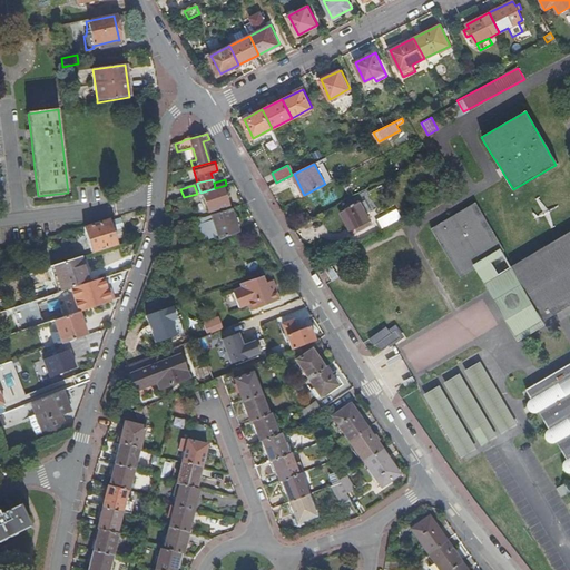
[(228,206),(223,186),(202,193),(209,213),(228,206)]
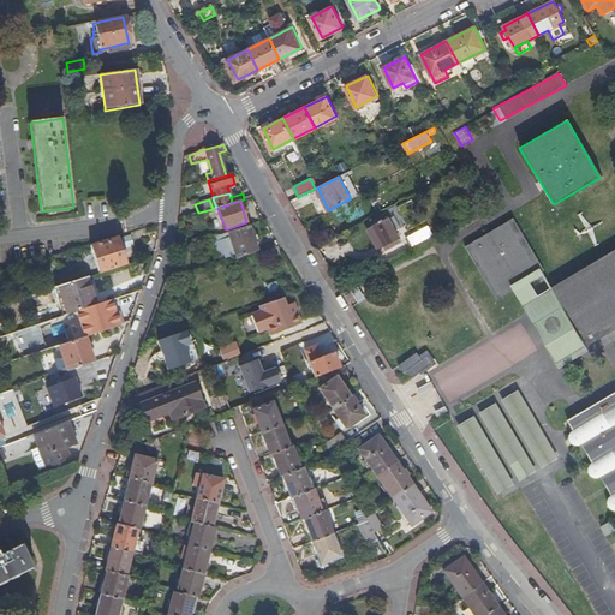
[(388,218),(369,228),(376,244),(380,243),(382,246),(399,237),(388,218)]
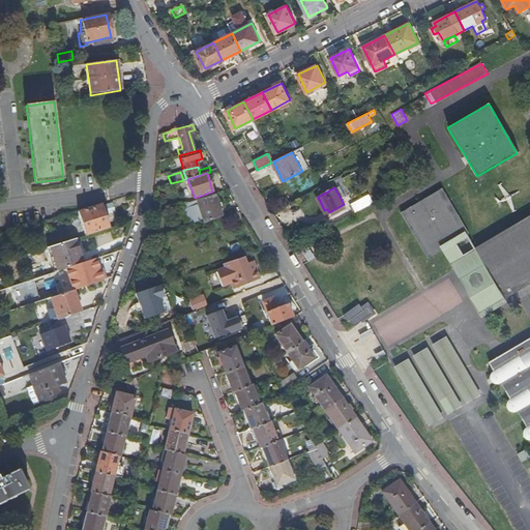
[(441,188),(402,212),(429,257),(442,248),(454,241),(467,233),(441,188)]
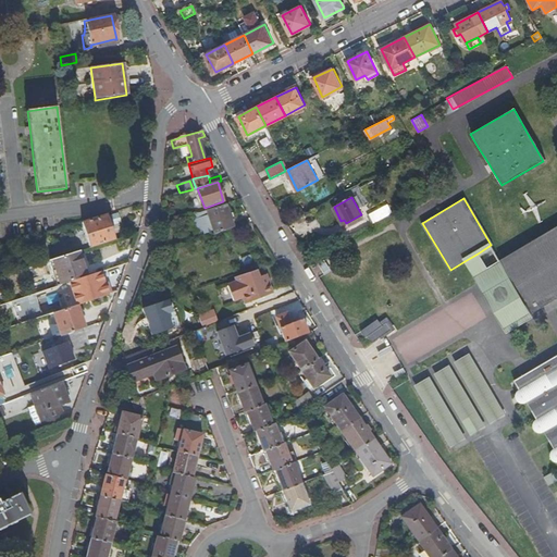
[(214,234),(234,227),(225,205),(207,211),(214,234)]
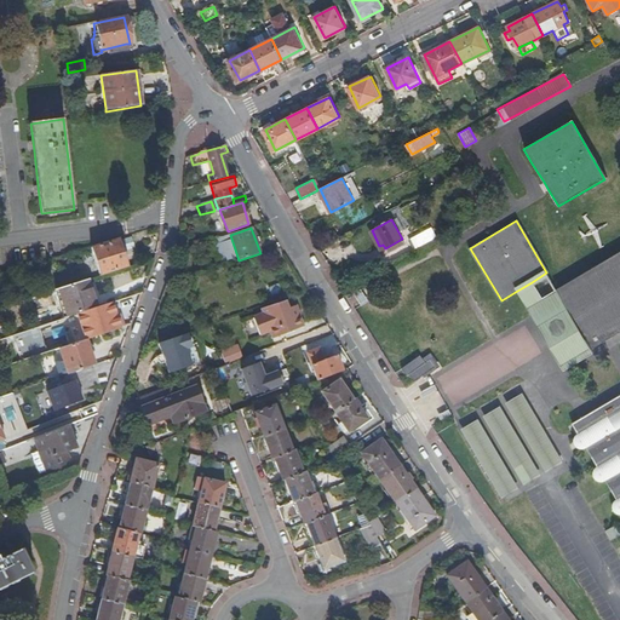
[(415,248),(437,237),(432,228),(411,240),(415,248)]
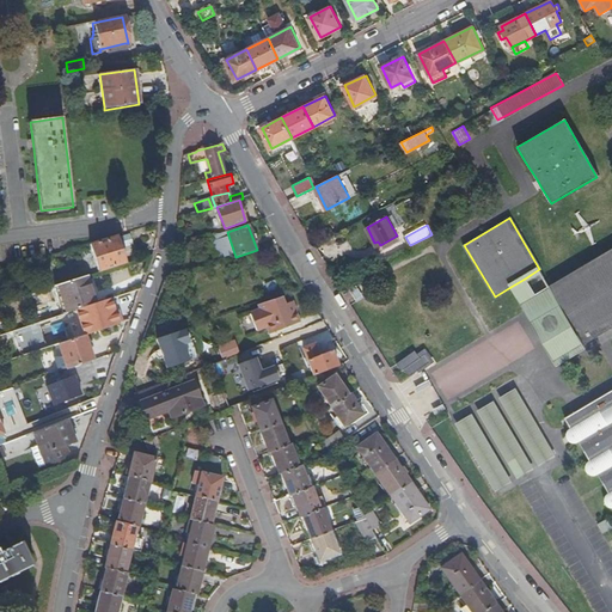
[(221,249),(231,245),(228,238),(222,239),(222,236),(218,237),(221,249)]
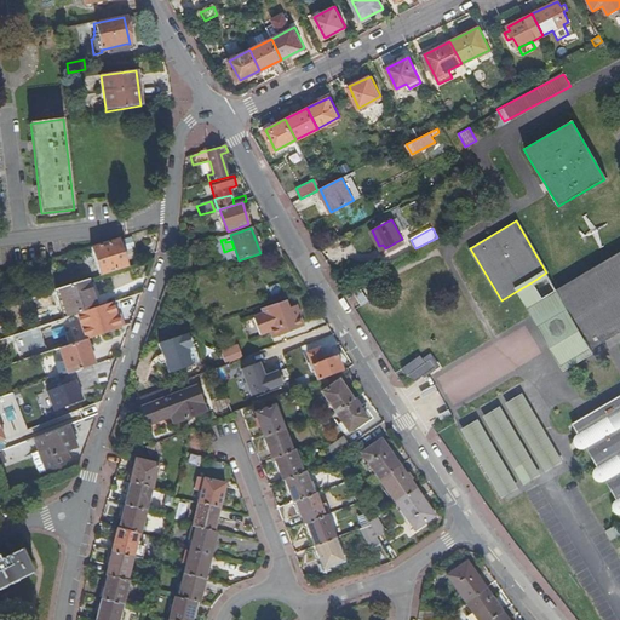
[(119,240),(90,248),(99,276),(126,268),(119,240)]
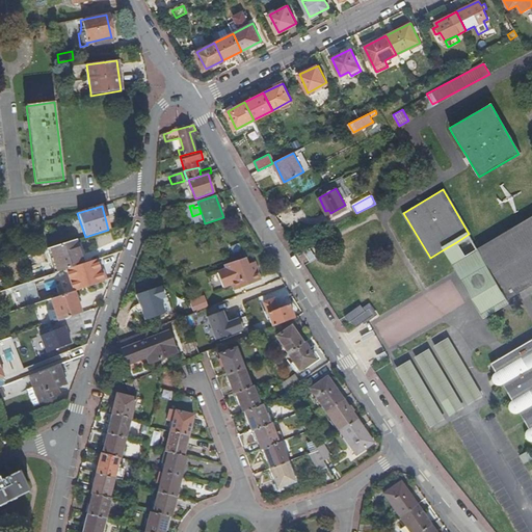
[(531,215),(477,248),(490,272),(507,299),(531,284),(531,215)]
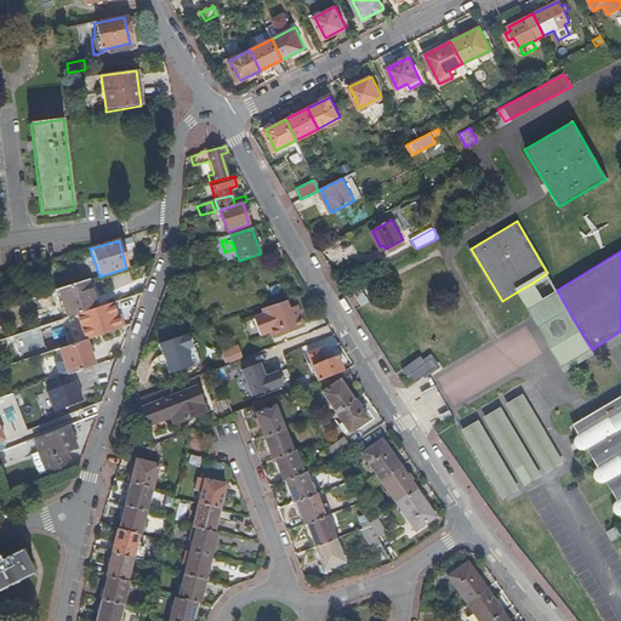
[(129,272),(112,277),(114,286),(131,281),(129,272)]
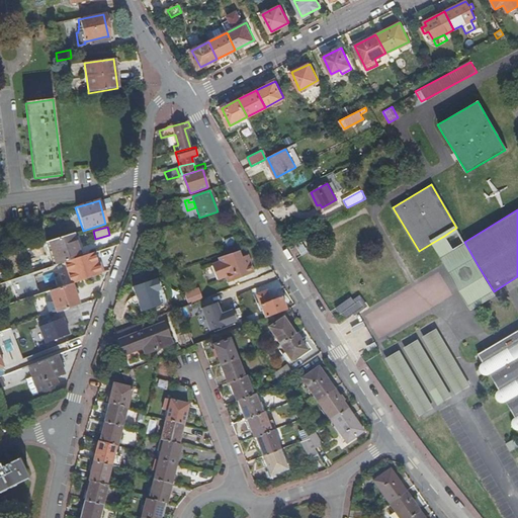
[(432,243),(470,310),(496,295),(494,291),(464,242),(456,228),(444,236),(432,243)]
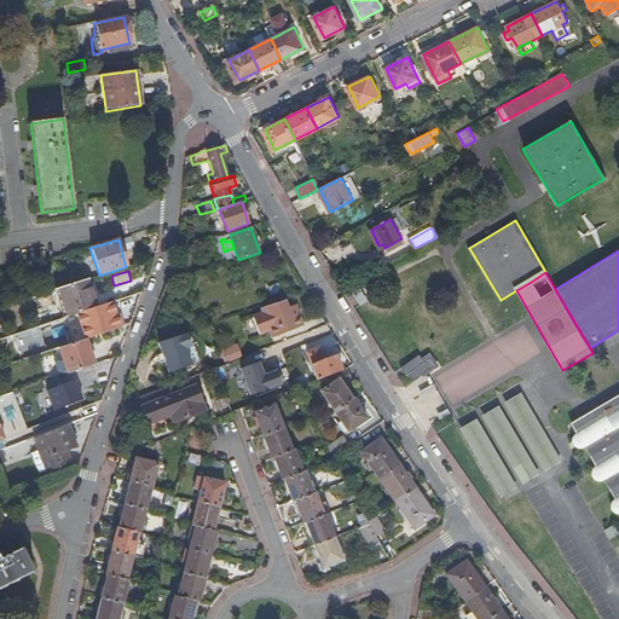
[(61,301),(65,318),(79,313),(96,308),(86,281),(52,291),(56,302),(61,301)]
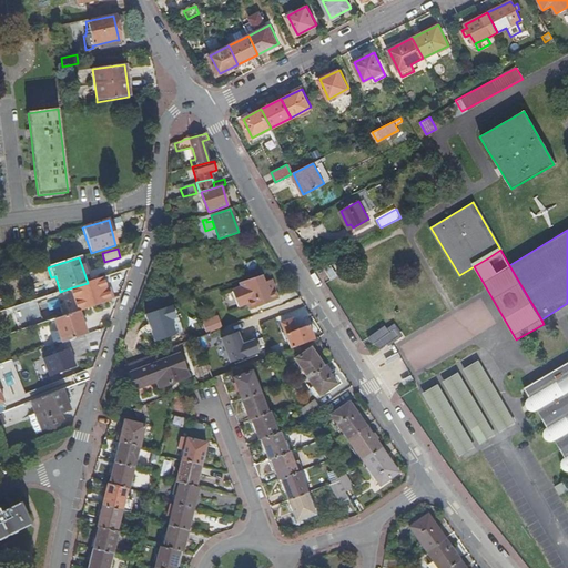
[(265,283),(262,276),(240,283),(241,287),(232,291),(240,308),(249,305),(251,311),(279,300),(275,290),(273,290),(270,282),(265,283)]
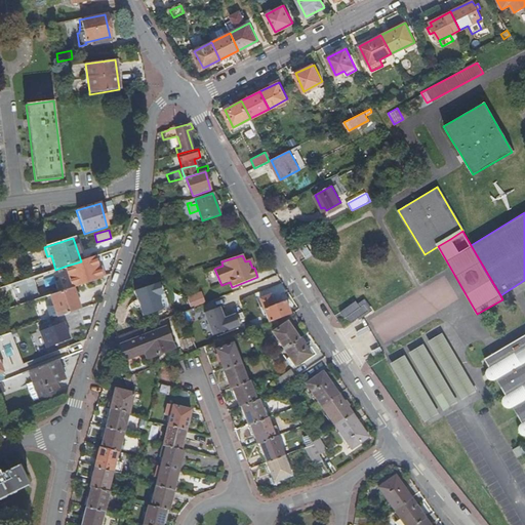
[(81,285),(102,279),(95,259),(75,267),(78,276),(81,285)]
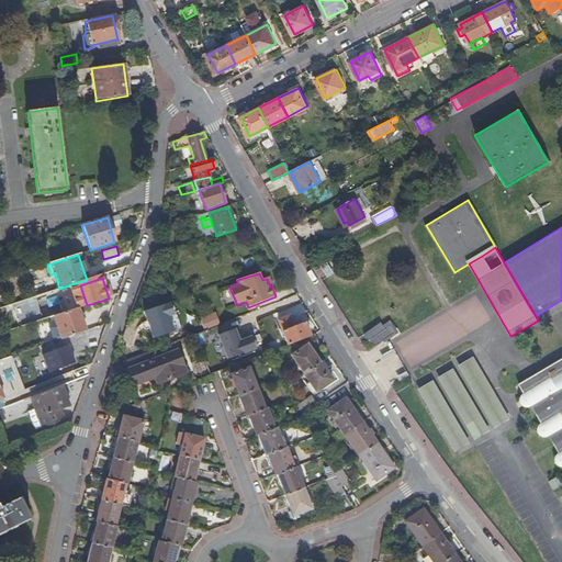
[(74,290),(71,284),(59,289),(56,290),(55,290),(56,296),(74,290)]
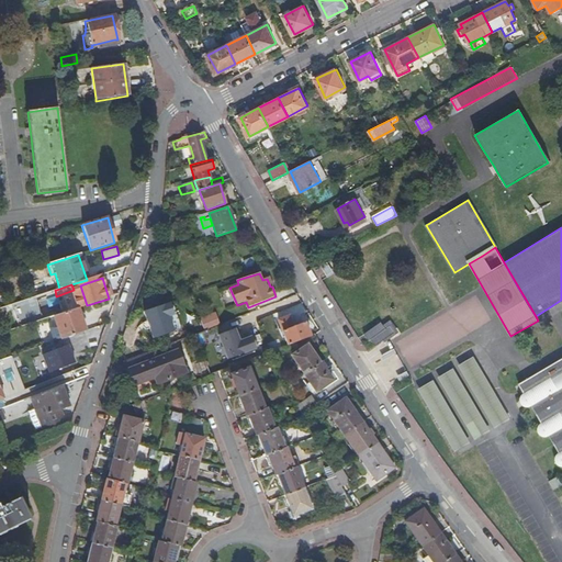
[(87,305),(83,295),(76,299),(79,308),(87,305)]
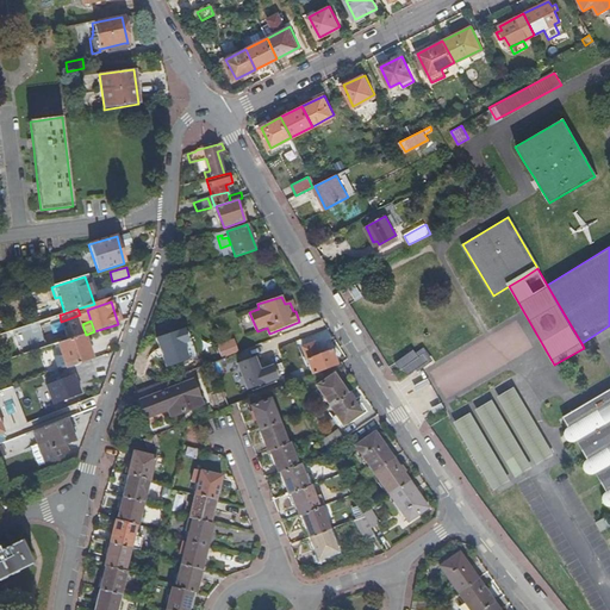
[(0,352),(41,340),(35,324),(0,334),(0,352)]
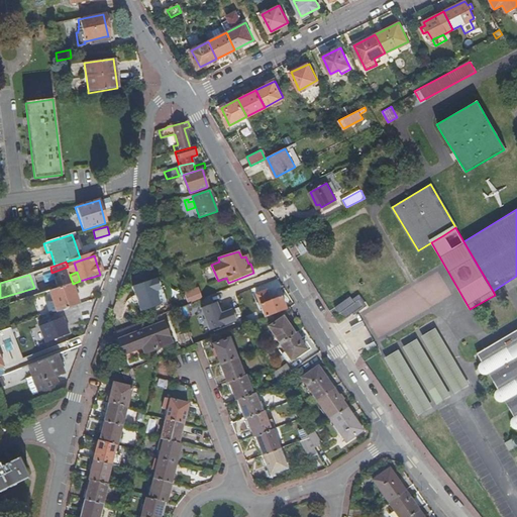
[(158,279),(132,287),(140,312),(161,306),(157,292),(161,290),(158,279)]
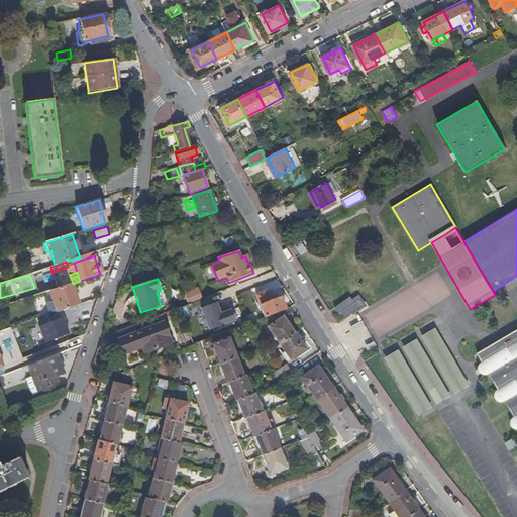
[(59,312),(80,305),(73,284),(52,291),(59,312)]
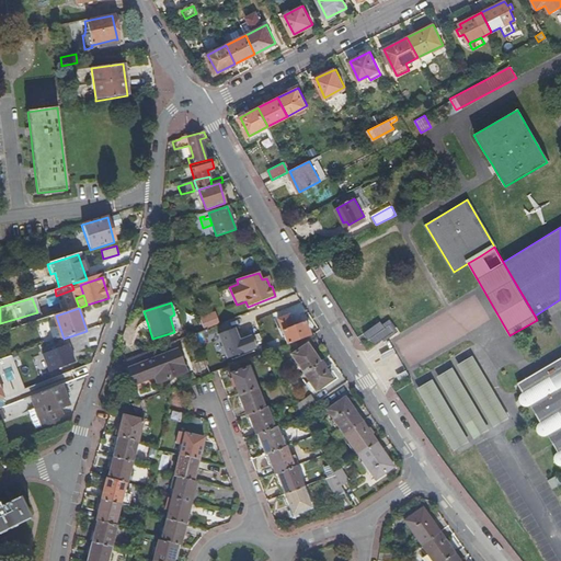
[(208,329),(220,324),(216,313),(201,319),(205,330),(208,329)]
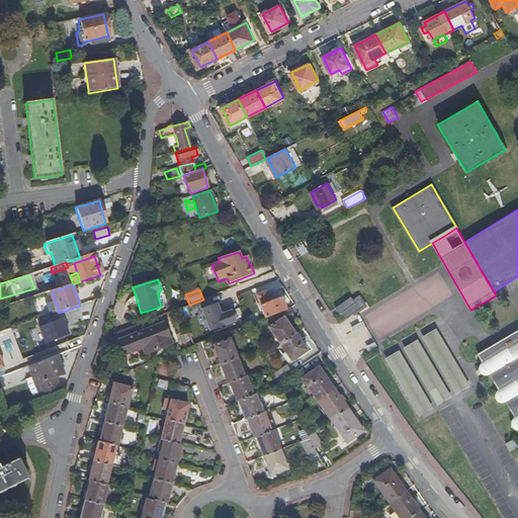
[(260,307),(269,303),(265,292),(256,295),(260,307)]
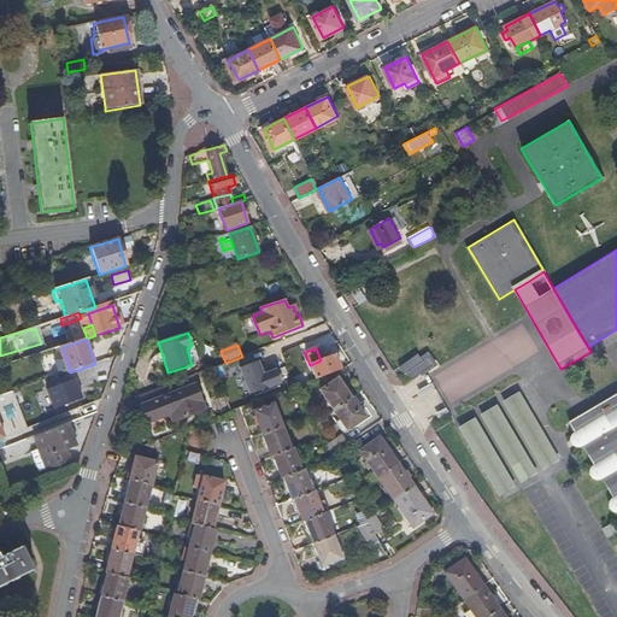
[(412,380),(436,362),(425,348),(401,366),(412,380)]
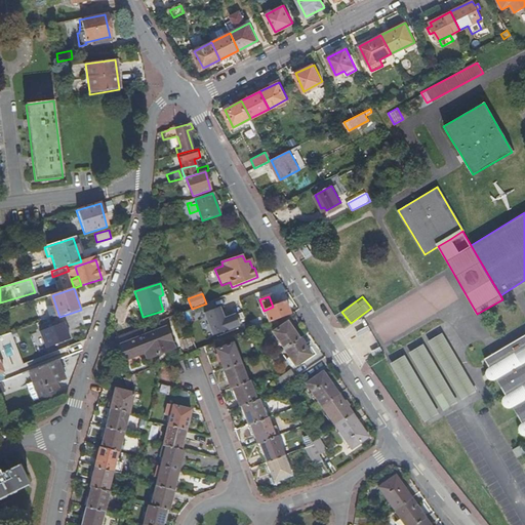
[(269,323),(289,315),(284,303),(273,307),(264,311),(269,323)]
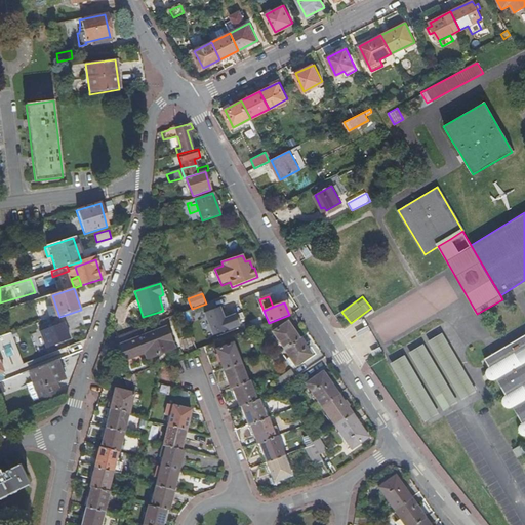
[(230,309),(234,321),(246,317),(241,304),(230,309)]
